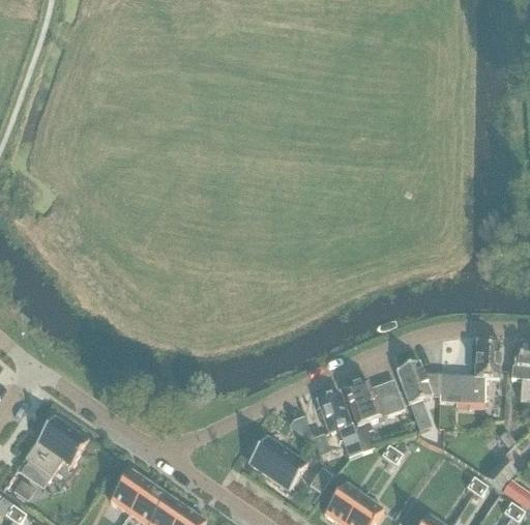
[(439,396),(439,401),(484,402),(484,377),(499,378),(500,342),(475,341),(473,376),(440,374),(439,396)]
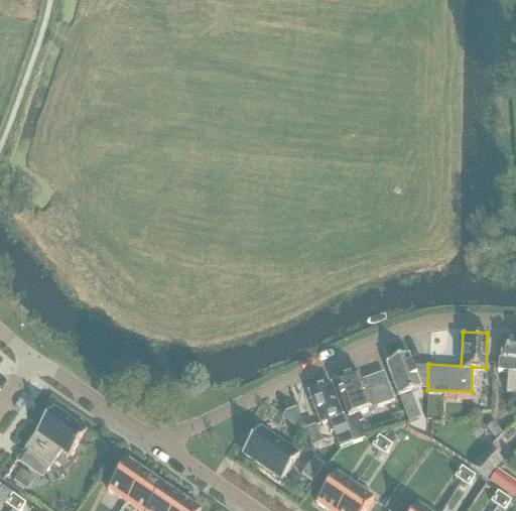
[(515,389),(515,334),(501,334),(498,368),(507,369),(505,389),(515,389)]
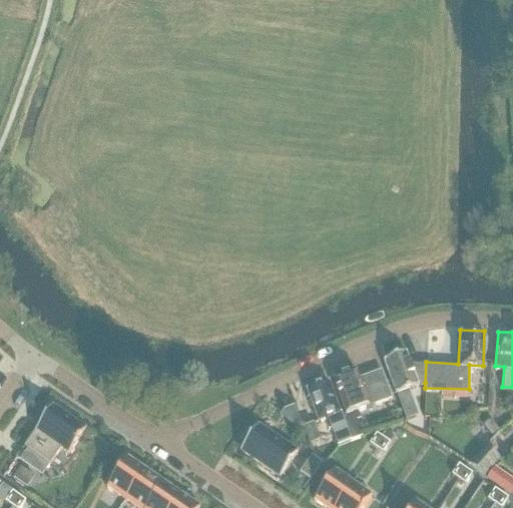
[(425,383),(426,362),(409,362),(405,350),(383,358),(404,415),(415,412),(406,388),(417,384),(425,383)]
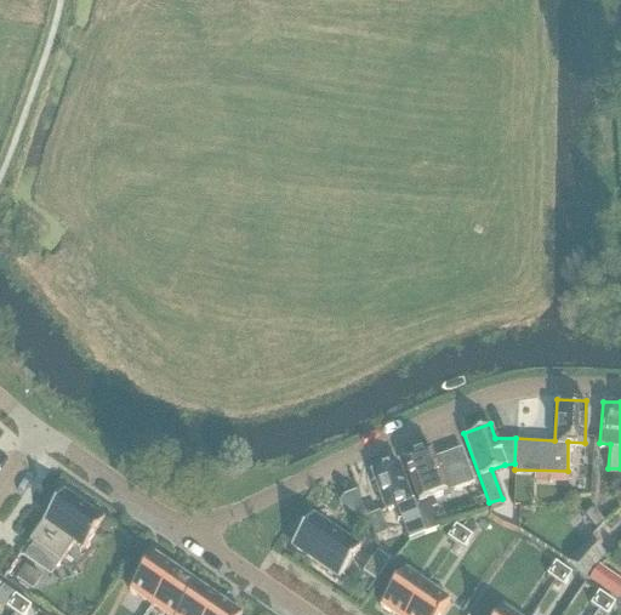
[(423,528),(422,529),(423,530),(436,525),(425,496),(473,478),(461,444),(433,454),(429,445),(400,456),(416,499),(412,500),(423,528)]
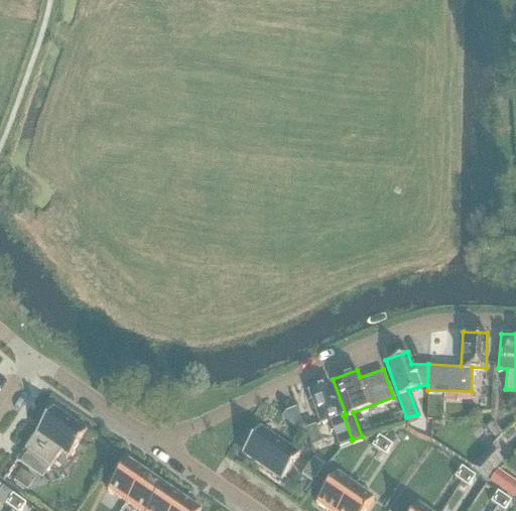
[(352,438),(343,415),(342,415),(329,381),(307,389),(319,421),(330,417),(339,443),(351,439),(352,438)]
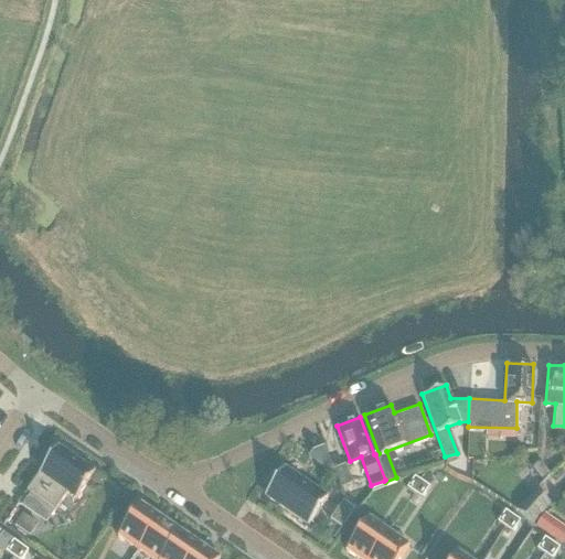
[(54,507),(67,490),(75,495),(94,470),(56,443),(27,487),(54,507)]
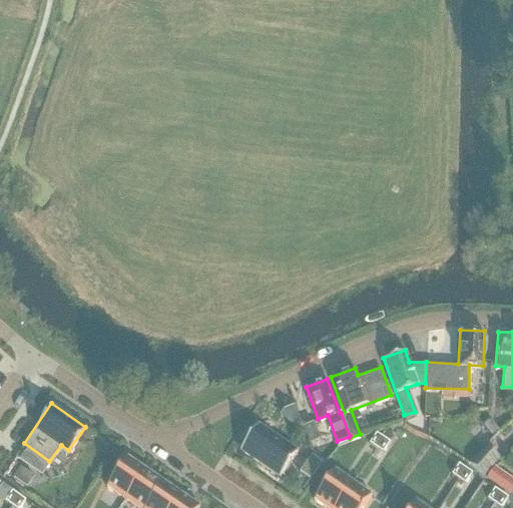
[(491,432),(498,426),(490,416),(483,422),(491,432)]
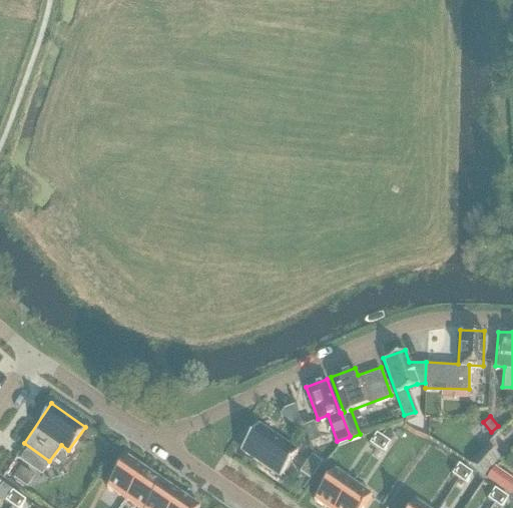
[(257,422),(240,447),(280,474),(297,449),(257,422)]
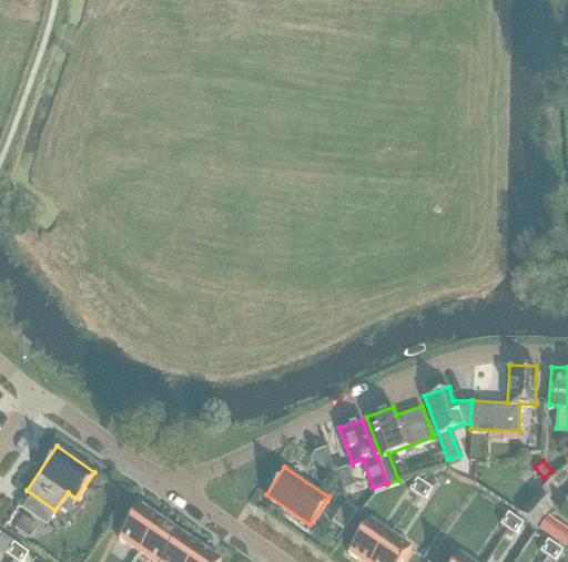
[(416,492),(424,481),(416,476),(408,487),(416,492)]
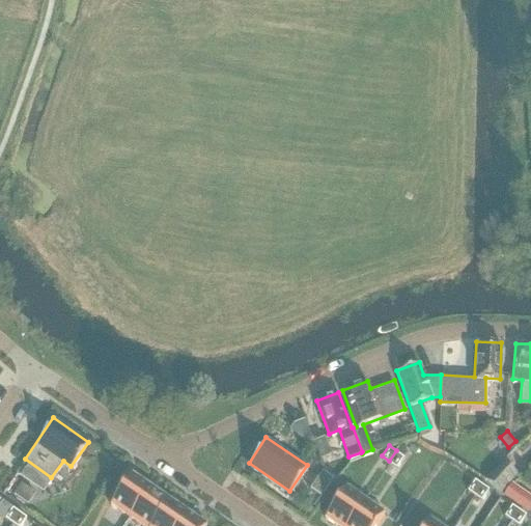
[(396,450),(389,461),(396,465),(402,454),(396,450)]
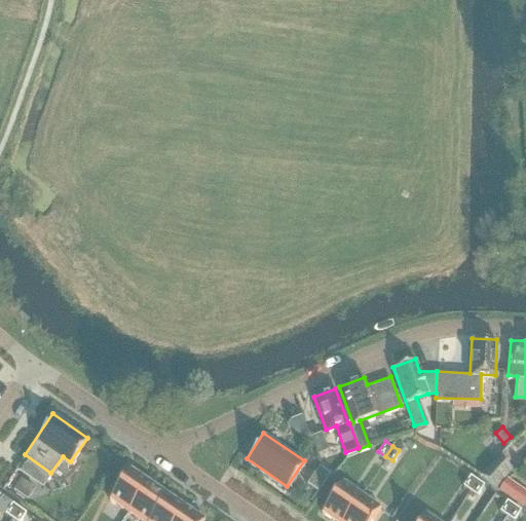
[(496,485),(512,467),(496,453),(481,472),(496,485)]
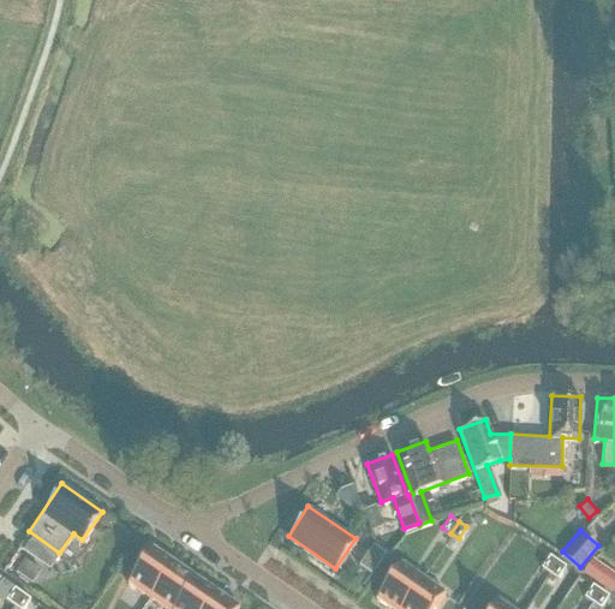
[(371,539),(357,562),(371,572),(386,549),(371,539)]
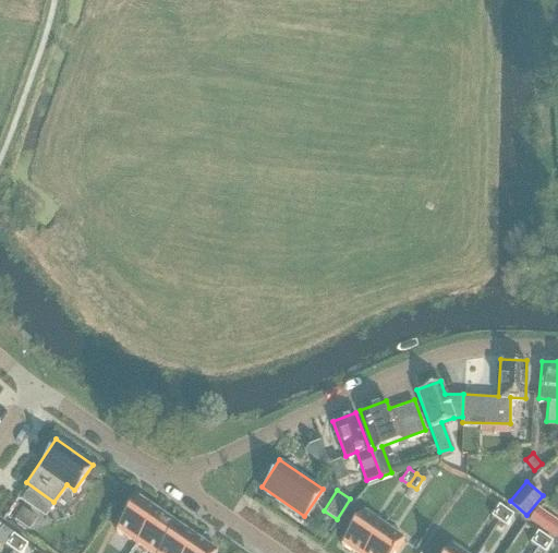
[(135,540),(157,508),(137,495),(116,527),(135,540)]
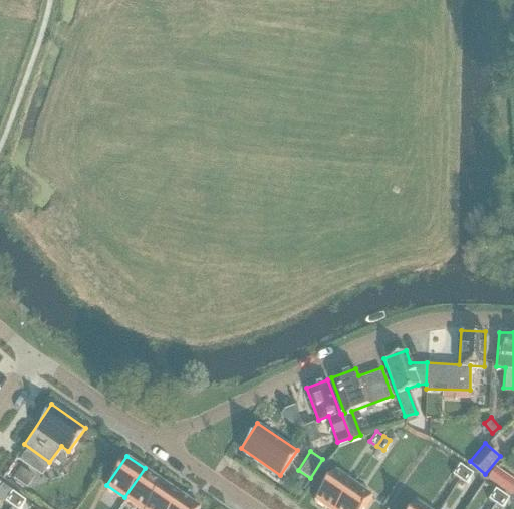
[(459,477),(466,467),(459,463),(452,473),(459,477)]
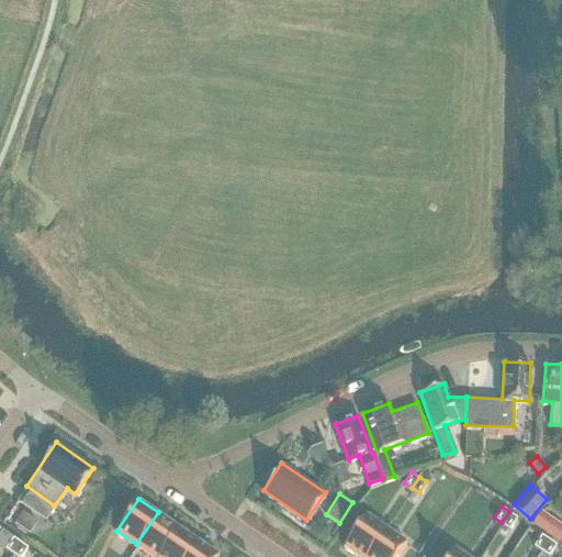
[(560,539),(561,536),(561,523),(541,508),(532,520),(549,532),(560,539)]
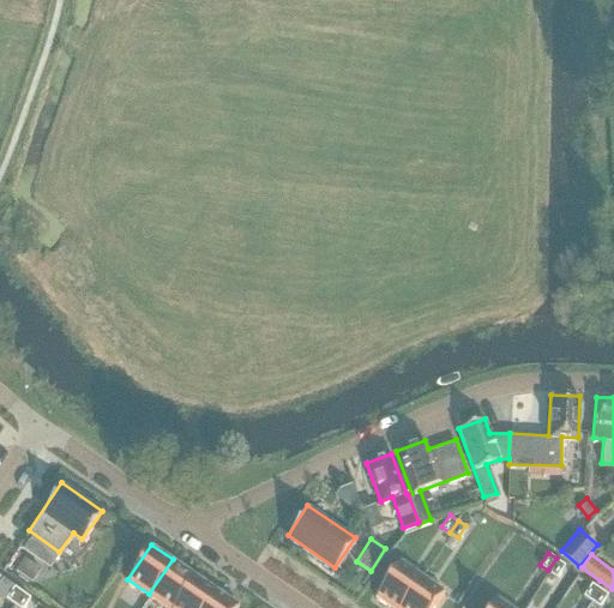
[(557,558),(548,570),(557,576),(564,564),(557,558)]
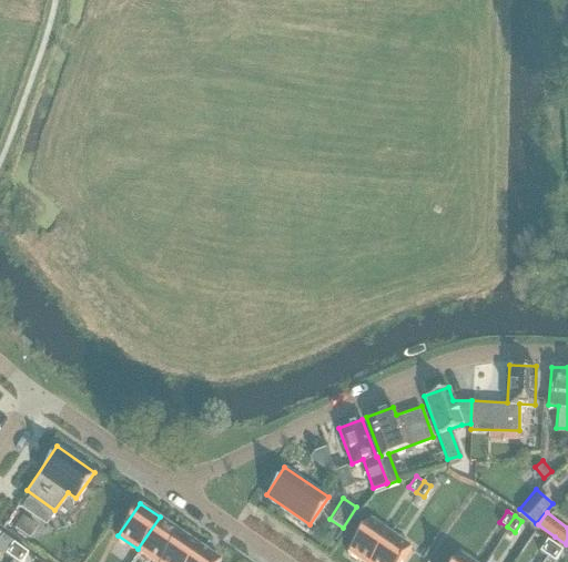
[(160,517),(138,549),(156,561),(158,561),(180,530),(160,517)]
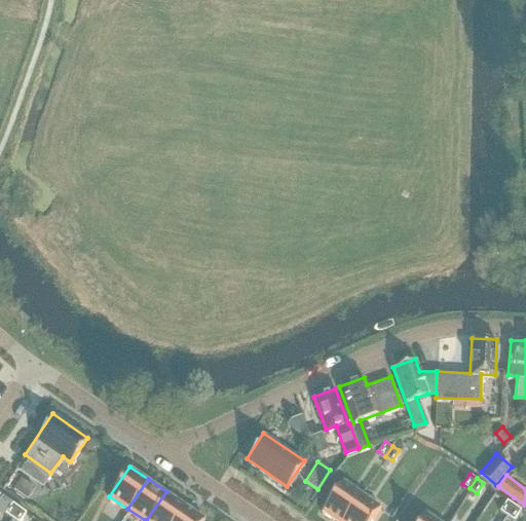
[(322,510),(337,520),(341,520),(362,492),(342,479),(322,510)]
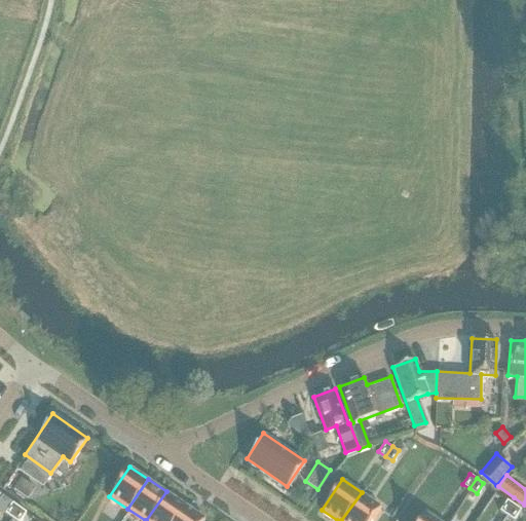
[(173,520),(185,504),(166,491),(146,520),(173,520)]
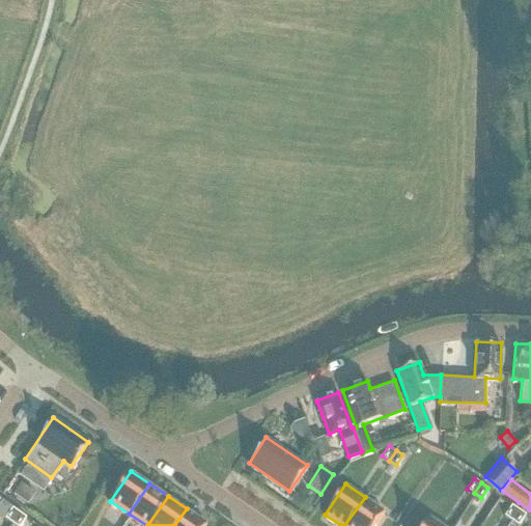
[(344,525),(372,525),(384,510),(365,497),(344,525)]
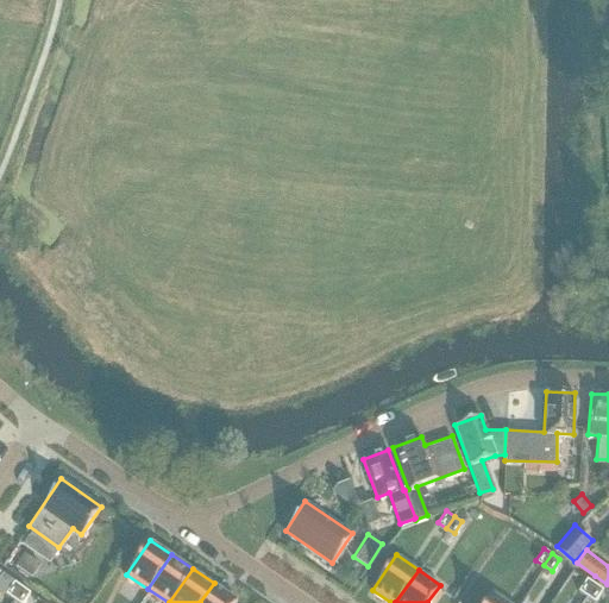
[(2,571),(0,573),(0,588),(6,591),(14,579),(2,571)]
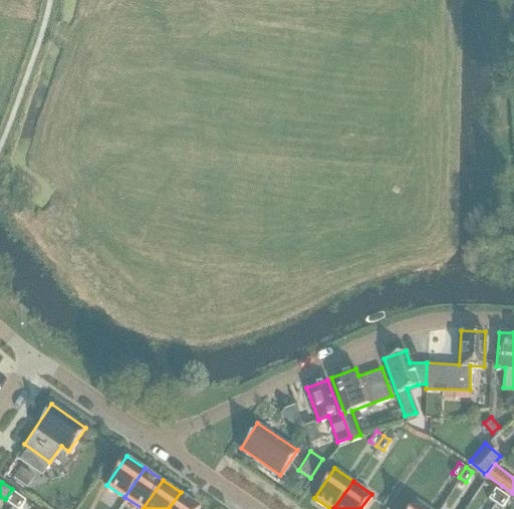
[(495,501),(502,491),(495,487),(488,497),(495,501)]
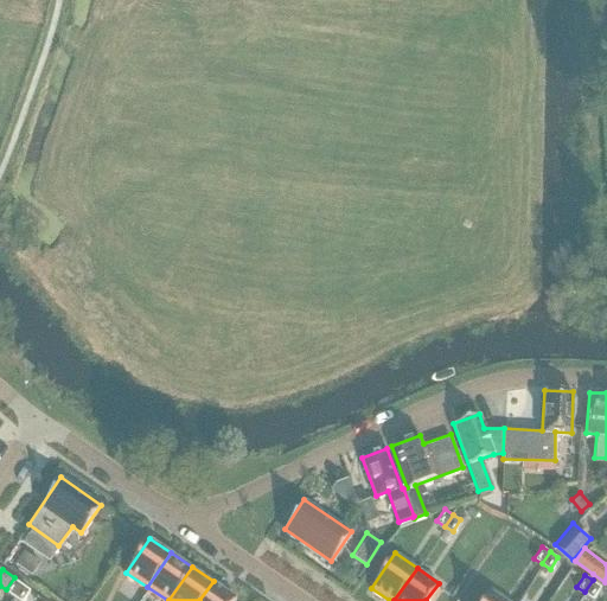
[(21,583),(14,577),(6,589),(13,595),(21,583)]
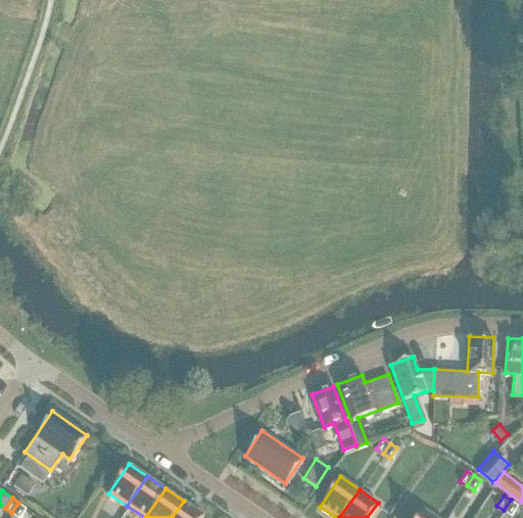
[(517,505),(511,500),(504,510),(511,515),(517,505)]
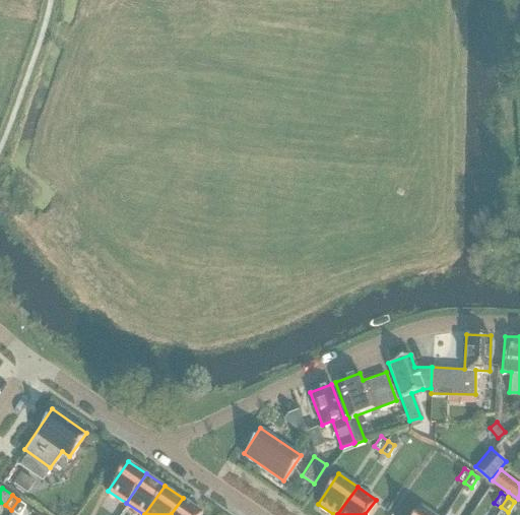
[(198,514),(202,511),(183,498),(171,514),(198,514)]
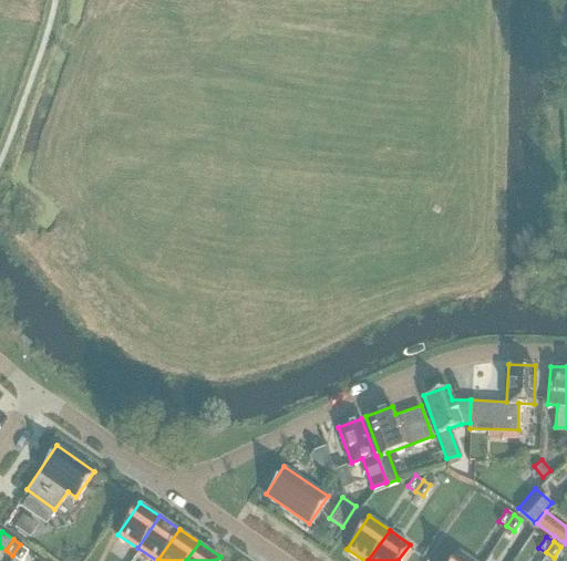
[(28,549),(20,544),(12,556),(20,560),(28,549)]
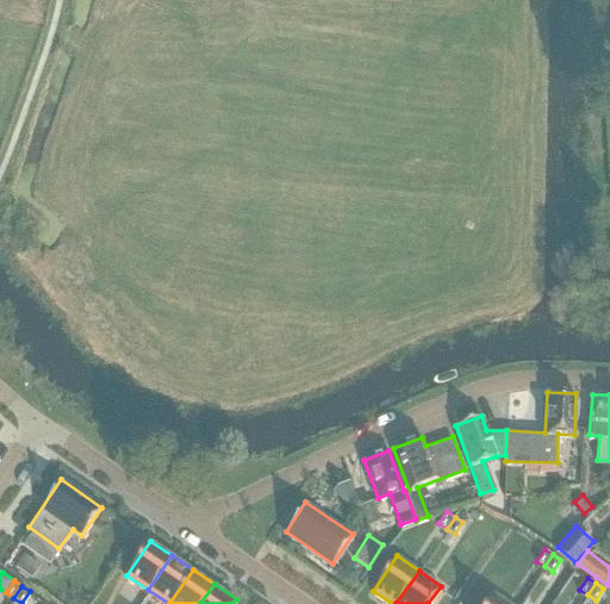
[(485,603),(509,603),(493,593),(485,603)]
